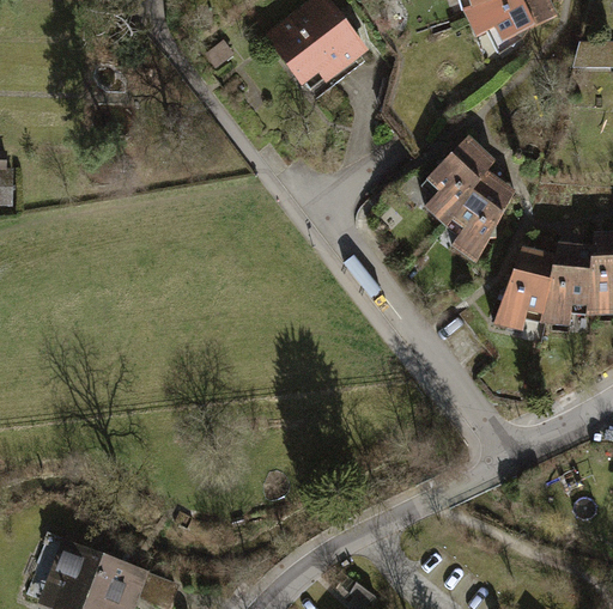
[(445,0),(447,4),(460,0),(466,0),(472,12),(504,0),(445,0)]
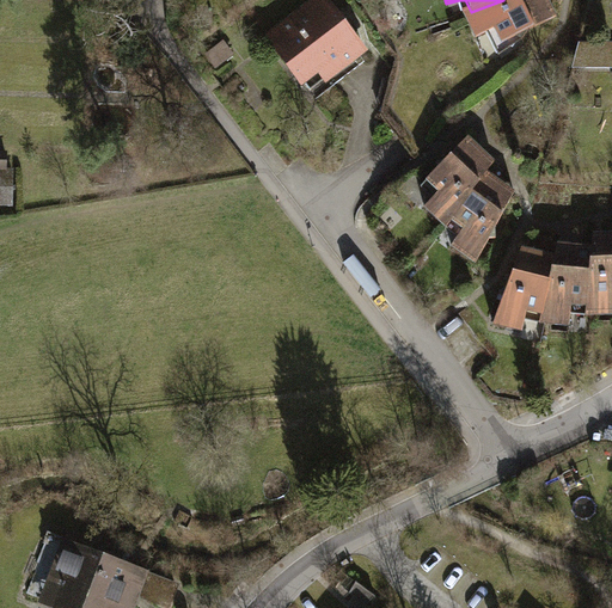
[(503,0),(471,12),(461,16),(473,42),(493,35),(499,48),(556,20),(546,0),(503,0)]
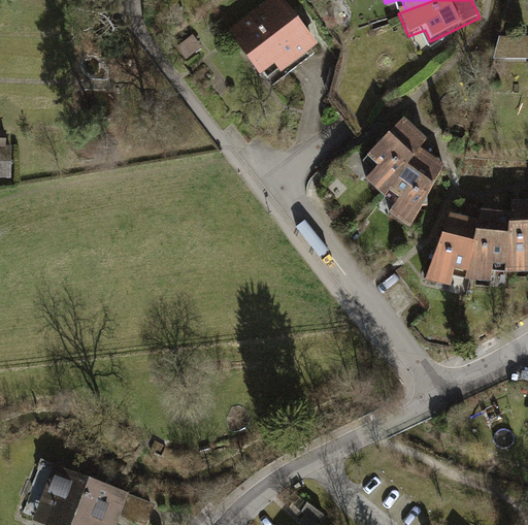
[(279,5),(229,45),(264,90),(276,80),(282,87),(321,57),(279,5)]
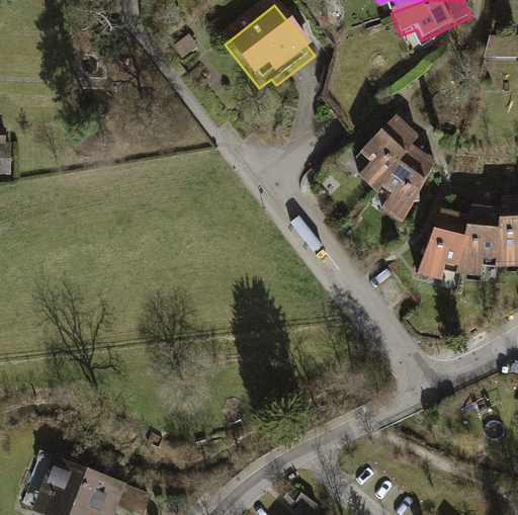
[(517,60),(517,38),(491,38),(486,60),(517,60)]
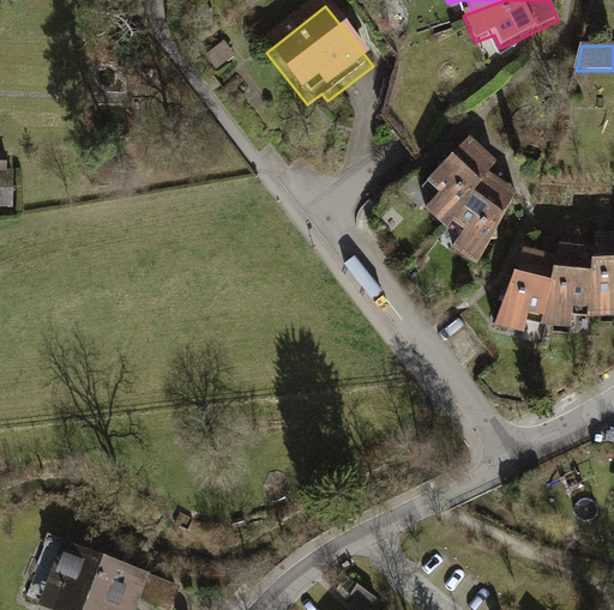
[(224,55),(208,70),(218,83),(235,70),(224,55)]
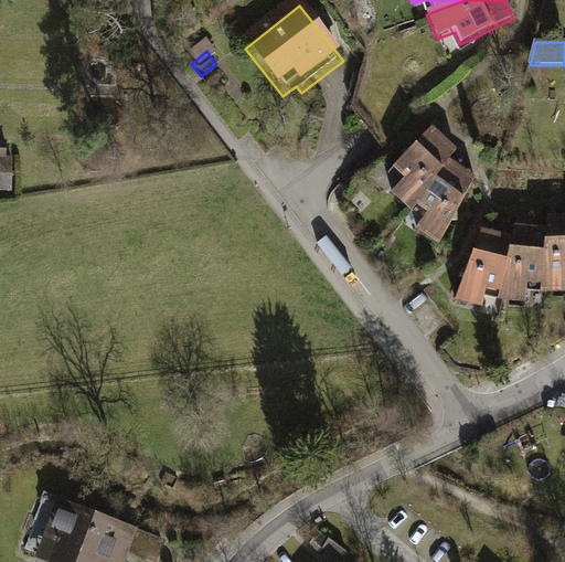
[(391,188),(409,205),(417,197),(450,156),(457,146),(433,124),(394,161),(405,171),(391,188)]
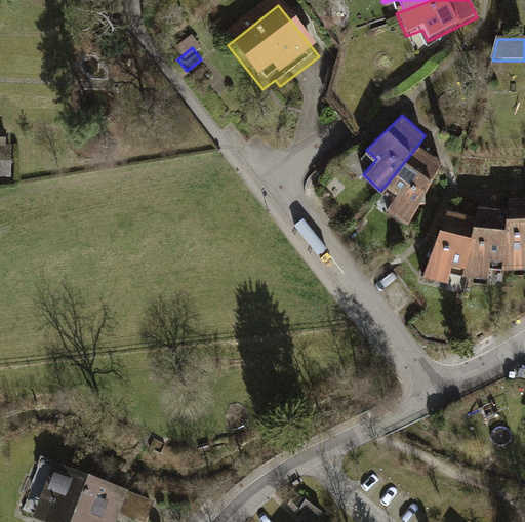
[(0,142),(0,188),(10,189),(12,143),(0,142)]
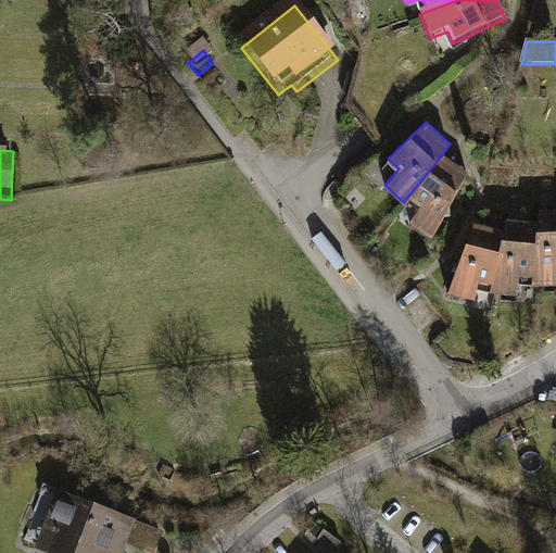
[(408,223),(431,237),(469,171),(443,153),(411,193),(421,201),(408,223)]
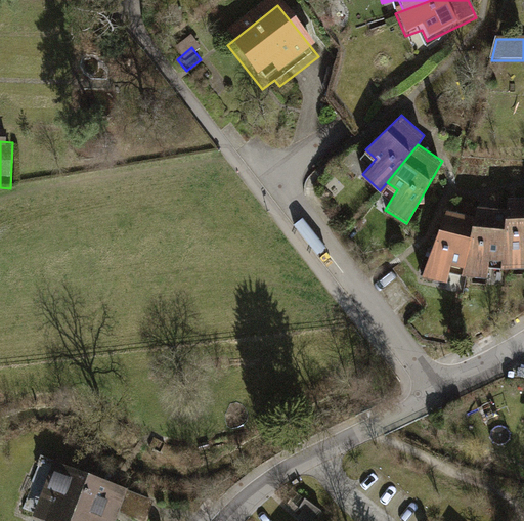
[(503,258),(503,269),(523,268),(523,196),(506,197),(505,208),(503,258)]
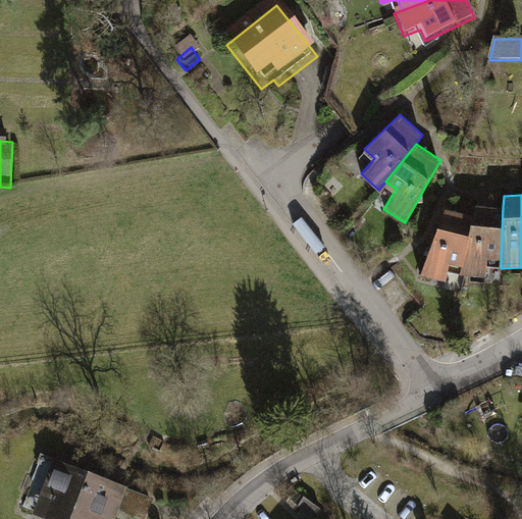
[(465,263),(462,276),(486,280),(489,256),(501,257),(503,207),(474,204),(472,215),(465,263)]
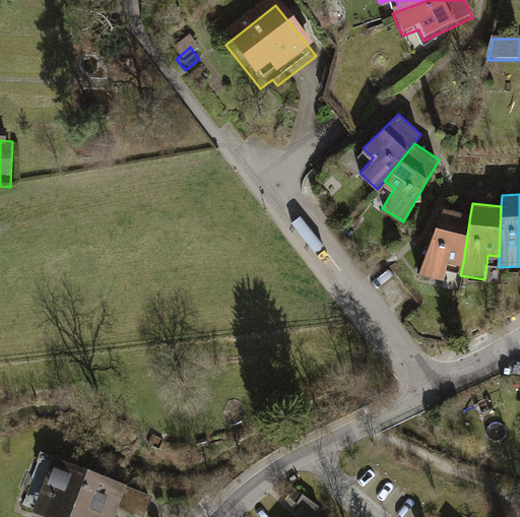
[(441,208),(419,275),(443,282),(450,260),(463,262),(470,214),(441,208)]
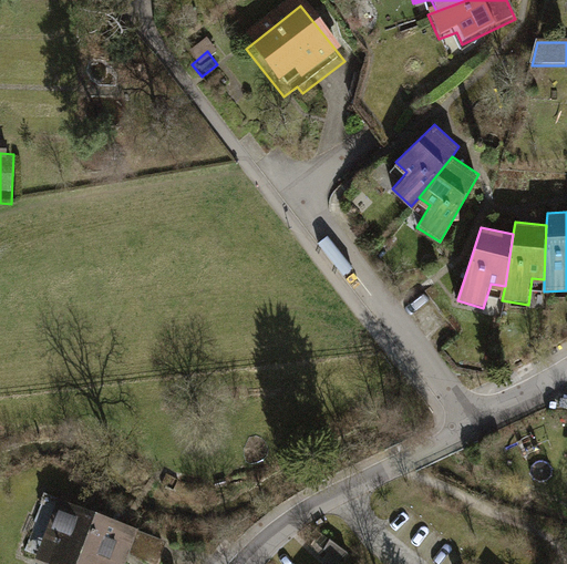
[(32,559),(45,563),(124,563),(140,529),(58,496),(32,559)]
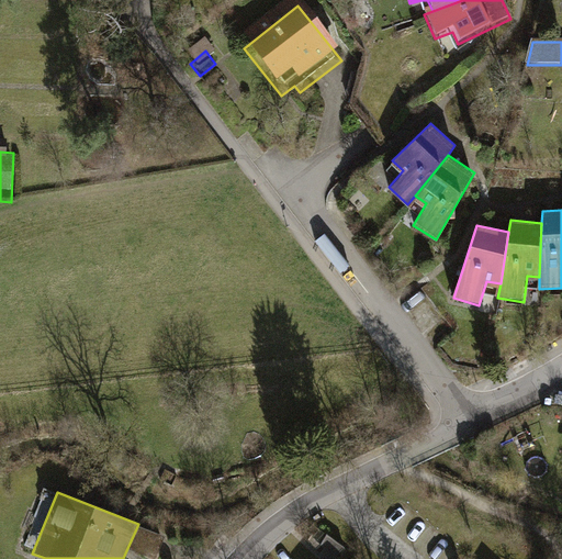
[(323,558),(337,558),(345,551),(335,544),(323,558)]
